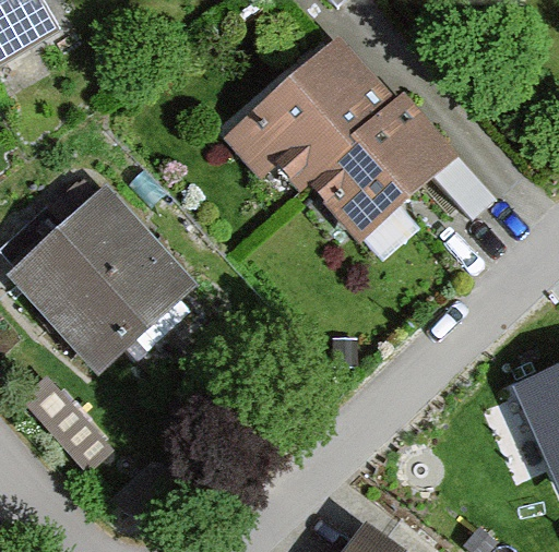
[(0,0),(0,58),(52,28),(36,0),(0,0)]
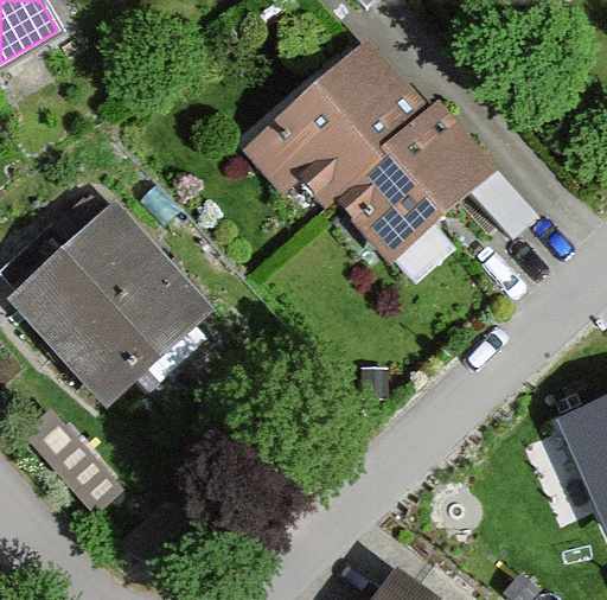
[(319,204),(328,195),(422,112),(359,40),(256,133),(319,204)]
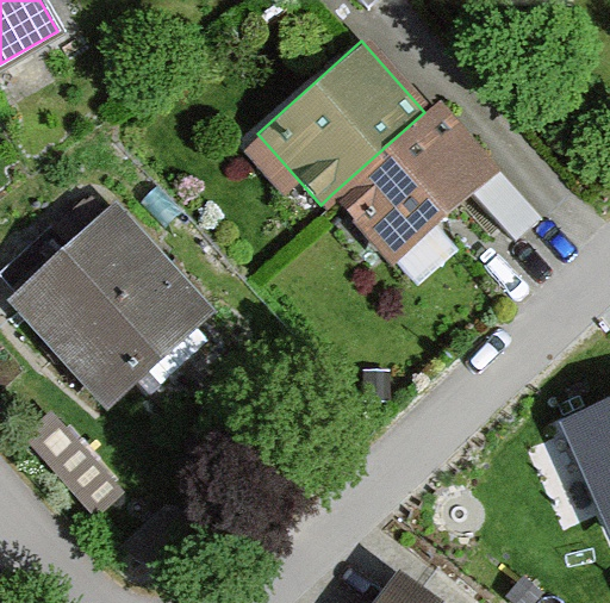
[(391,266),(503,171),(442,100),(424,112),(330,196),(391,266)]
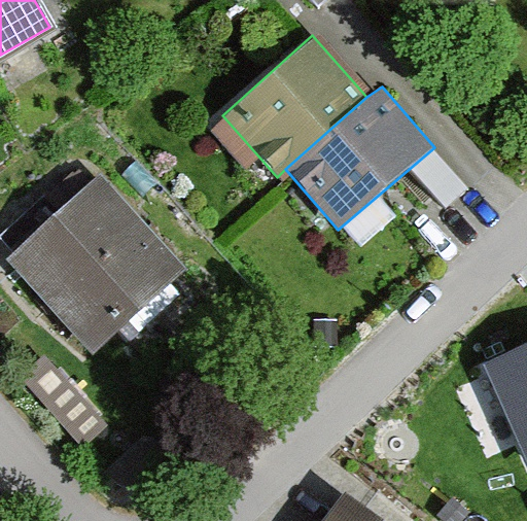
[(94,356),(187,270),(98,173),(4,259),(94,356)]
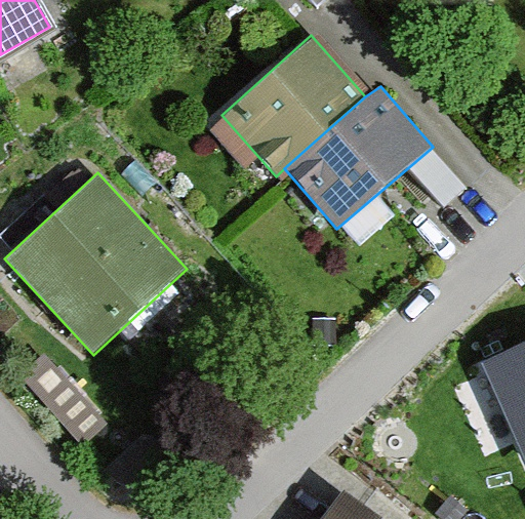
[(524,335),(481,355),(524,455),(524,335)]
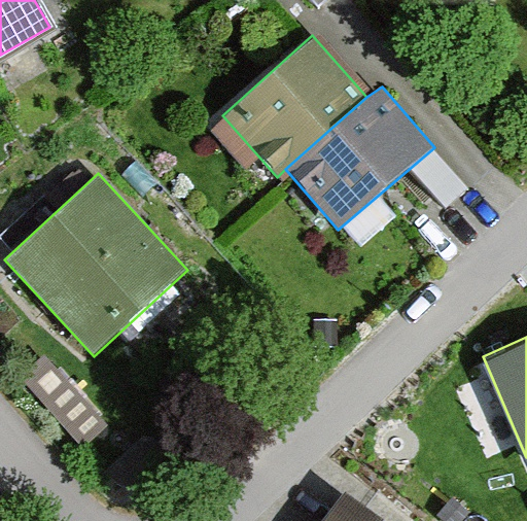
[(391,520),(346,485),(317,520),(391,520)]
